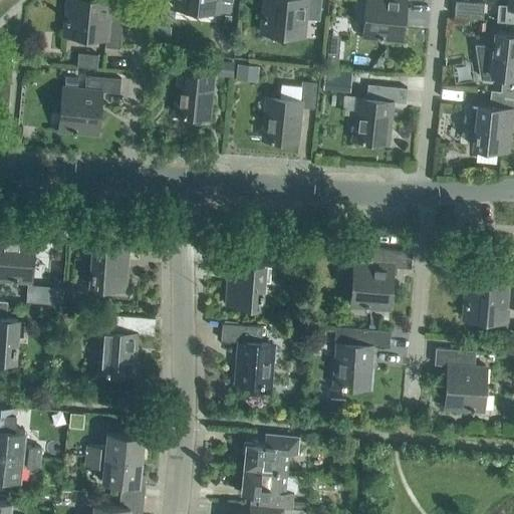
[(119,47),(122,12),(108,11),(108,0),(66,0),(64,34),(105,38),(104,46),(119,47)]
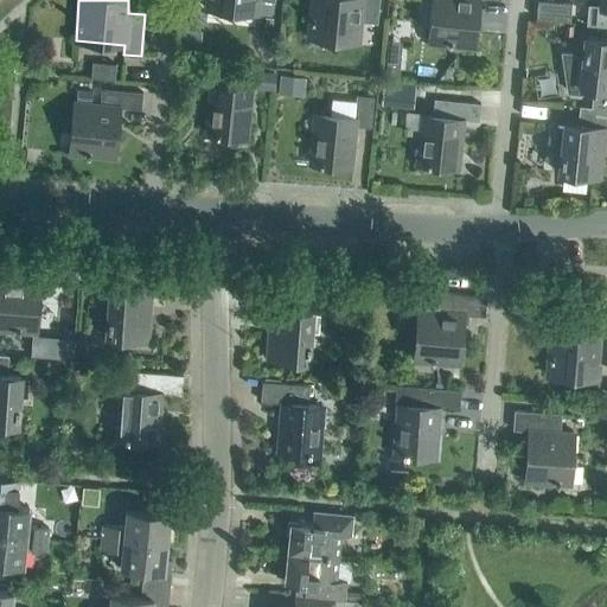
[(263,0),(274,1),(274,0),(206,0),(206,8),(255,13),(256,0),(263,0)]
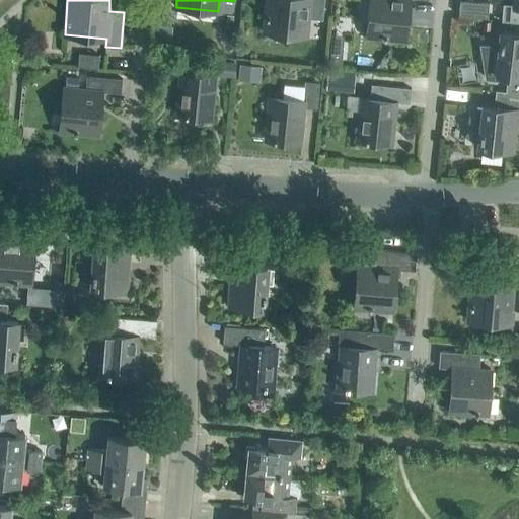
[(322,19),(323,0),(266,0),(264,31),(306,35),(307,18),(322,19)]
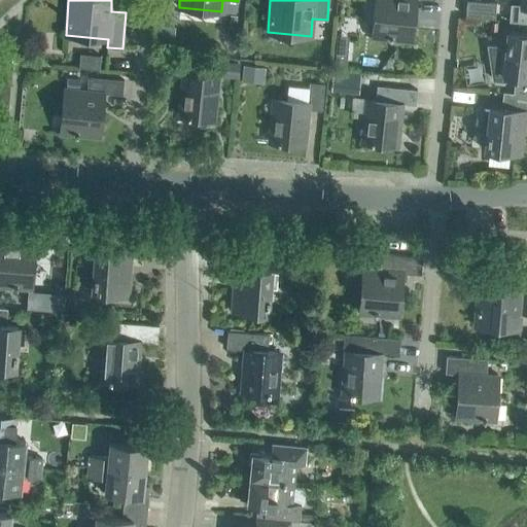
[(375,0),(372,36),(412,40),(415,0),(375,0)]
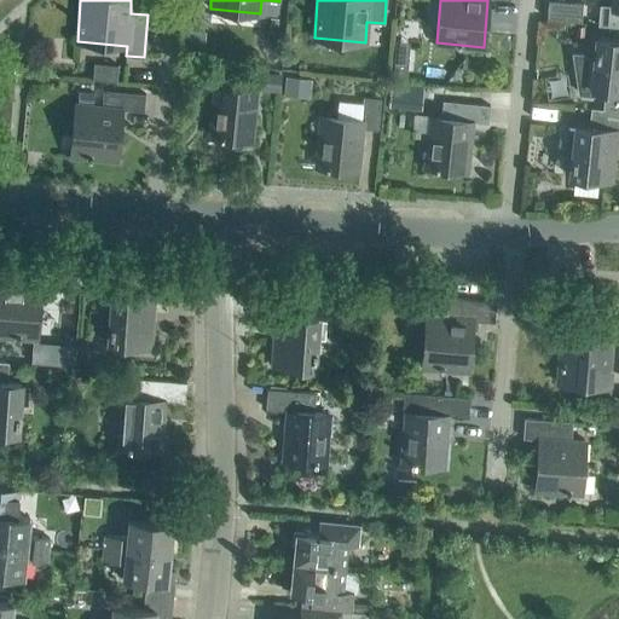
[(557,0),(548,0),(547,17),(580,21),(583,3),(557,0)]
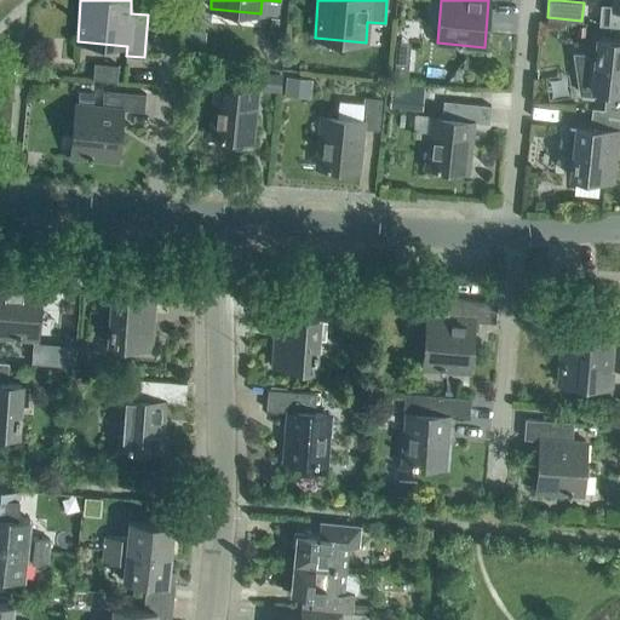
[(274,7),(273,23),(287,24),(288,9),(274,7)]
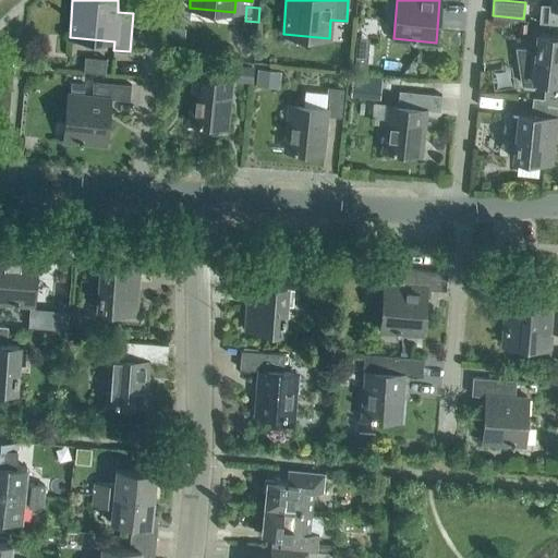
[(546,8),(526,7),(525,19),(545,20),(546,8)]
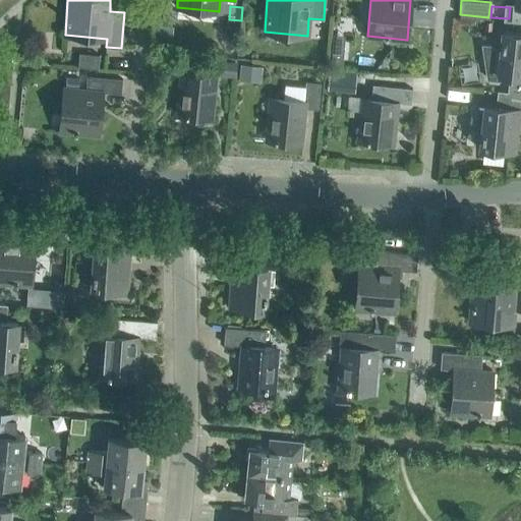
[(158,24),(156,49),(170,50),(173,25),(158,24)]
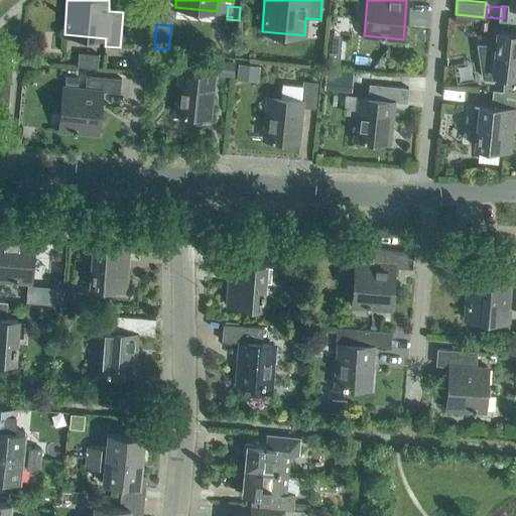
[(515,33),(497,31),(496,46),(487,45),(478,44),(483,77),(494,78),(494,74),(504,75),(502,91),(515,92),(515,33)]
